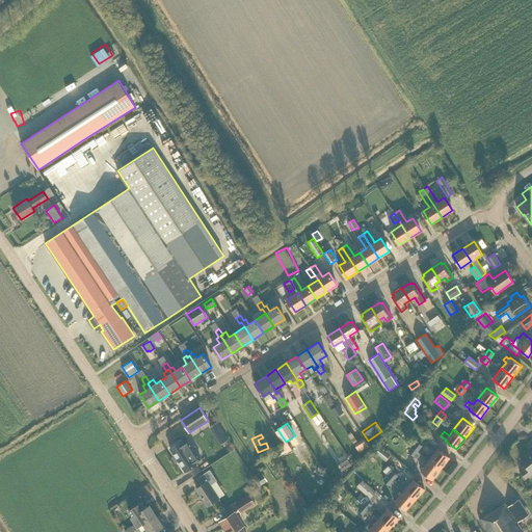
[(369,447),(364,439),(354,445),(360,453),(369,447)]
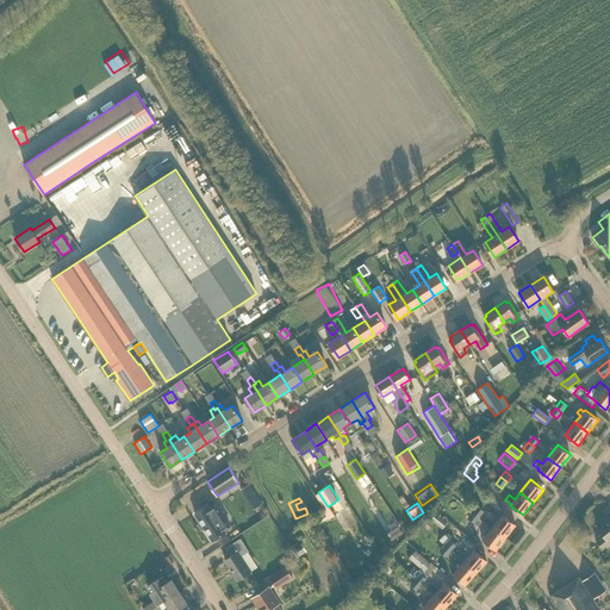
[(230,527),(216,504),(210,508),(209,505),(194,515),(212,541),(225,533),(224,530),(230,527)]
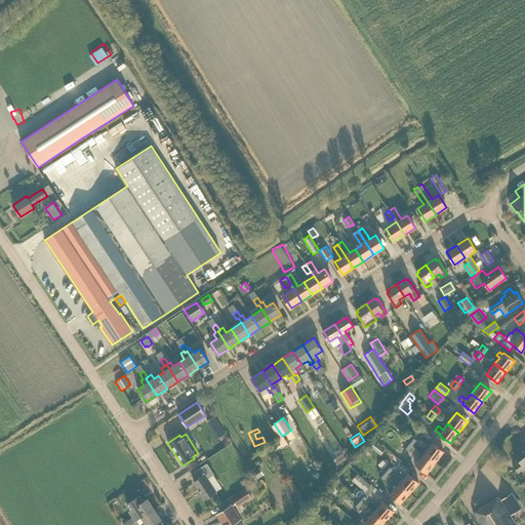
[(412,445),(416,440),(411,436),(407,441),(412,445)]
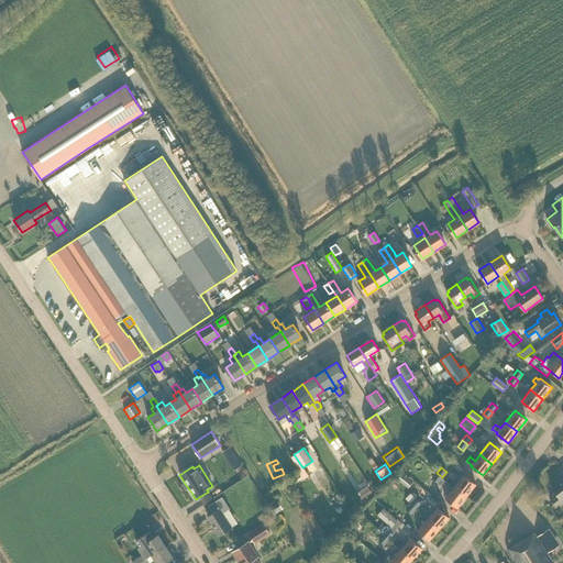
[(309,476),(304,470),(298,473),(304,481),(309,476)]
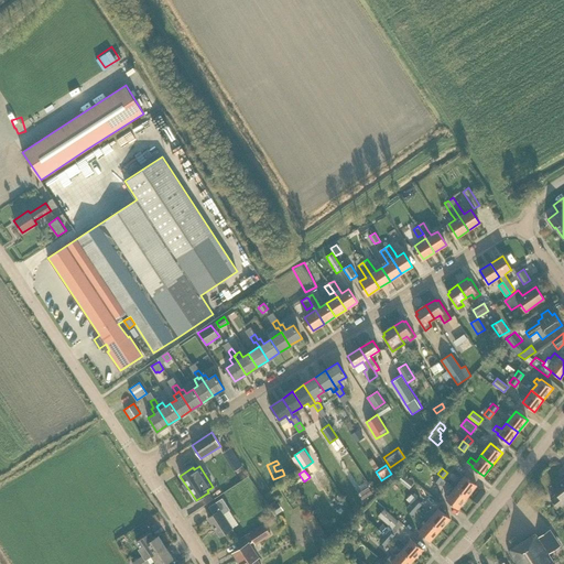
[(438,484),(443,478),(437,474),(433,479),(438,484)]
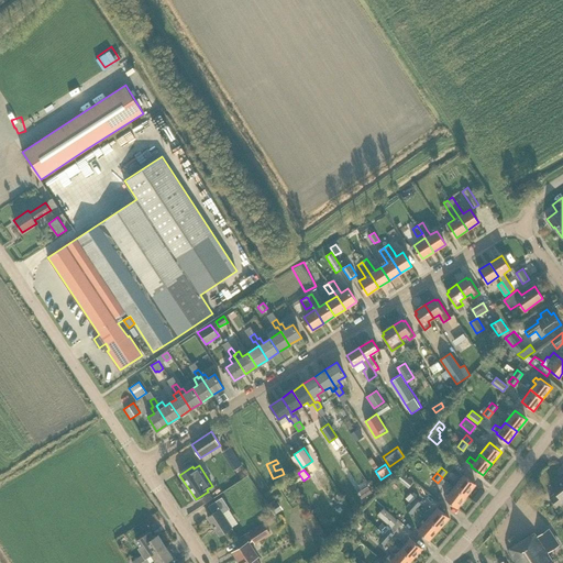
[(403,475),(398,481),(408,488),(412,483),(403,475)]
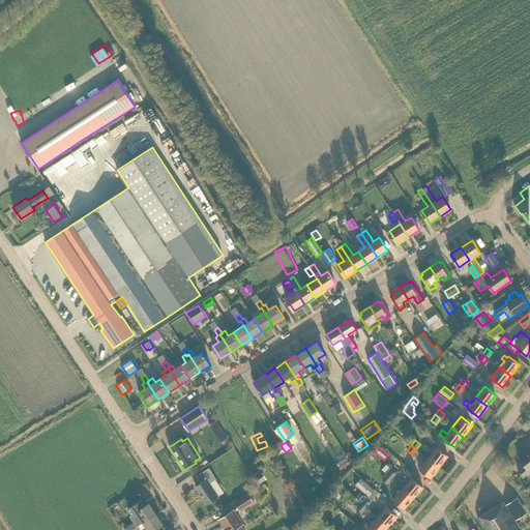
[(437,447),(428,459),(439,467),(448,455),(437,447)]
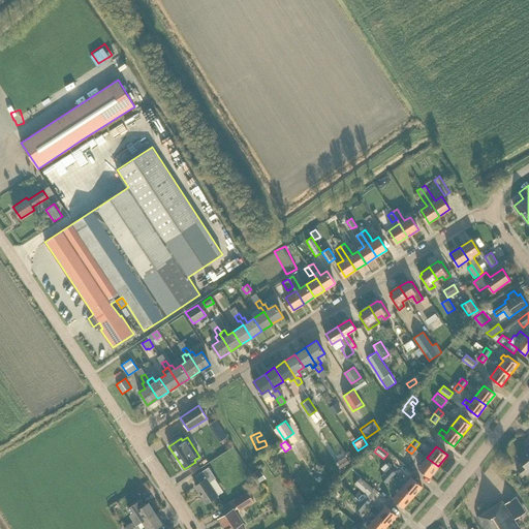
[(525,477),(528,473),(528,448),(518,458),(522,463),(516,467),(525,477)]
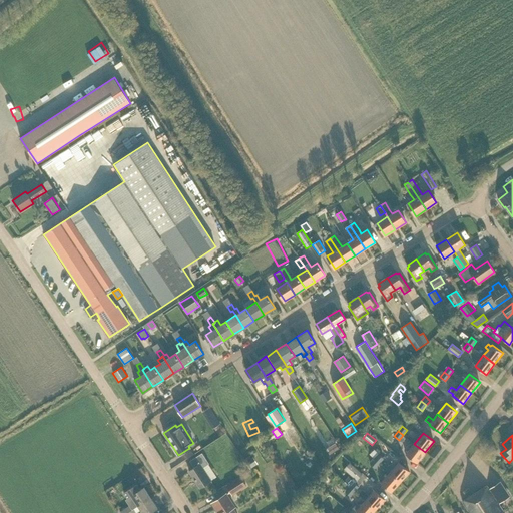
[(417,463),(425,452),(414,444),(406,454),(417,463)]
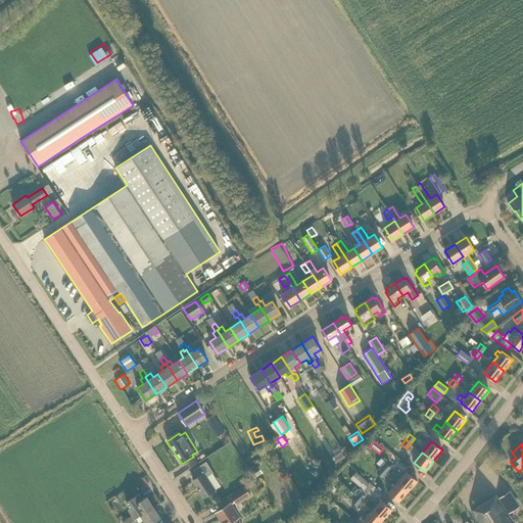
[(336,464),(341,461),(338,455),(332,458),(336,464)]
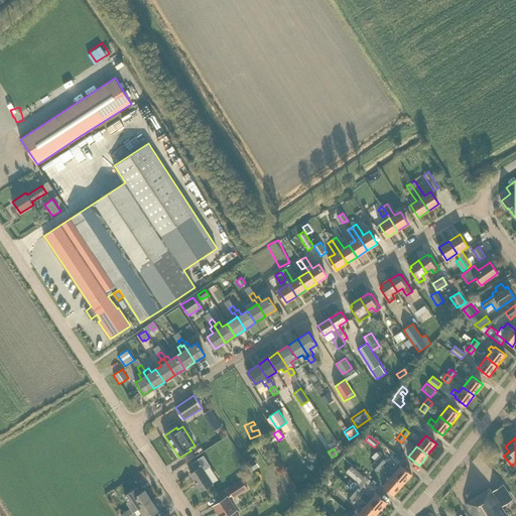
[(372,457),(376,461),(380,457),(377,453),(372,457)]
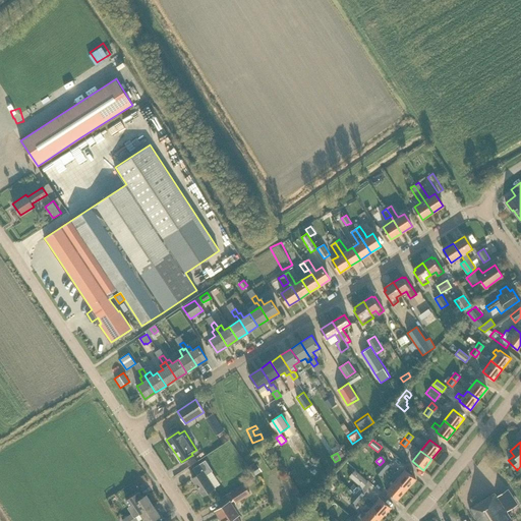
[(213,471),(206,460),(192,468),(197,475),(192,478),(204,496),(215,488),(206,475),(213,471)]
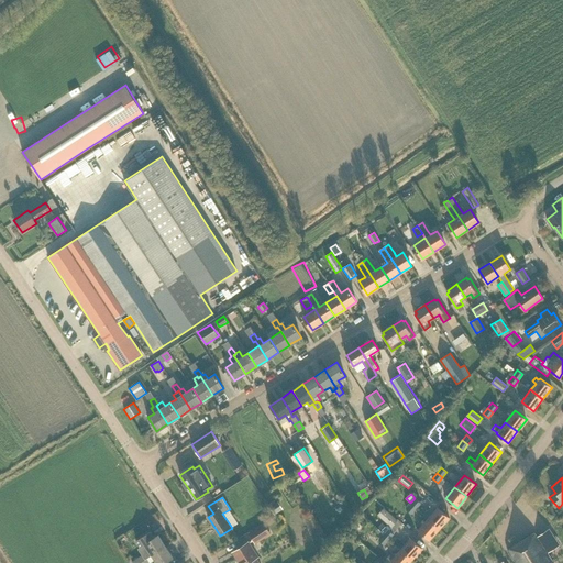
[(415,510),(421,504),(416,498),(409,506),(415,510)]
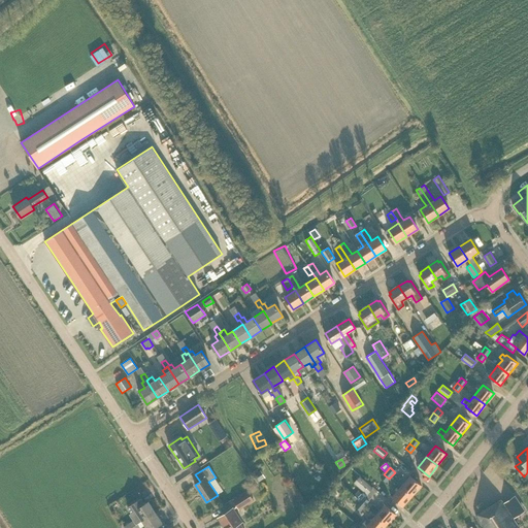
[(357,499),(360,501),(365,505),(377,492),(373,488),(360,475),(354,483),(363,492),(357,499)]
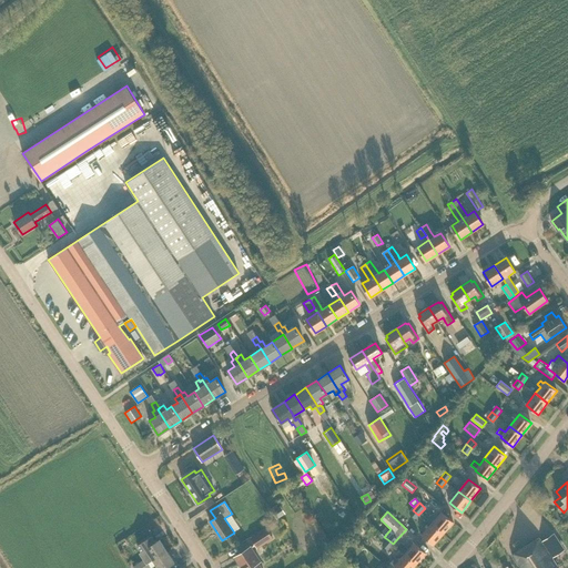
[(454,523),(442,513),(432,524),(443,534),(454,523)]
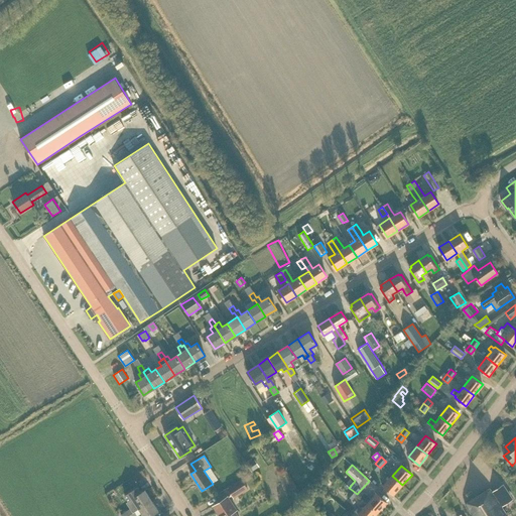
[(393,495),(402,485),(392,476),(383,486),(393,495)]
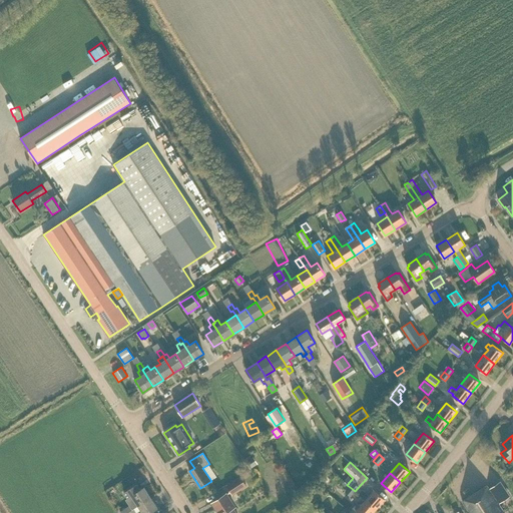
[(240,477),(225,486),(232,496),(246,486),(240,477)]
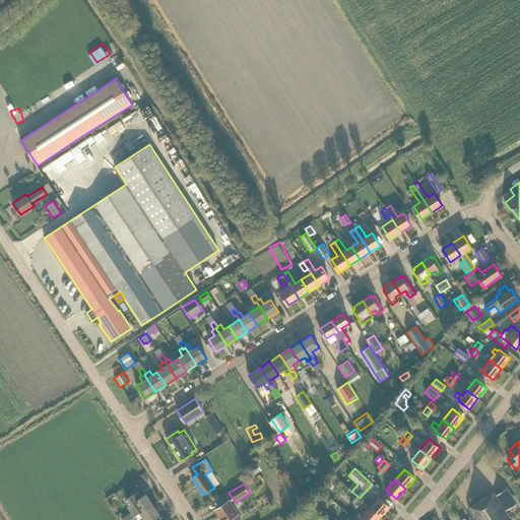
[(515,504),(506,490),(496,497),(493,492),(468,508),(476,519),(508,519),(509,519),(510,518),(505,510),(515,504)]
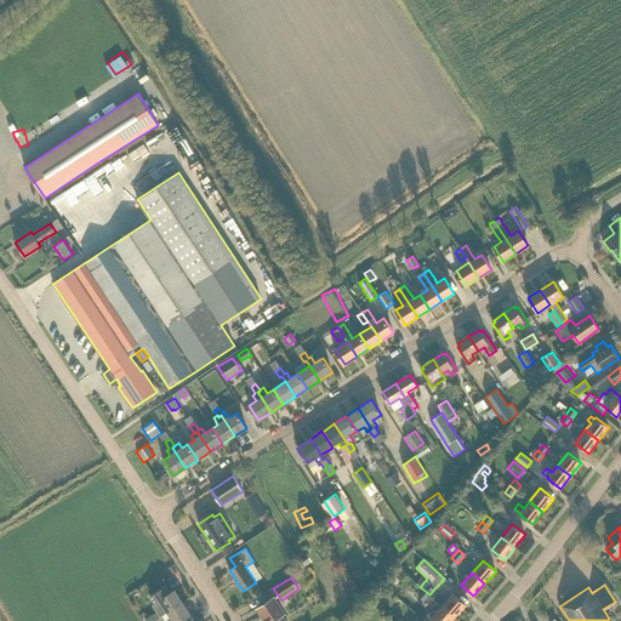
[(429,594),(423,590),(420,587),(419,586),(414,591),(419,594),(417,596),(423,600),(429,594)]
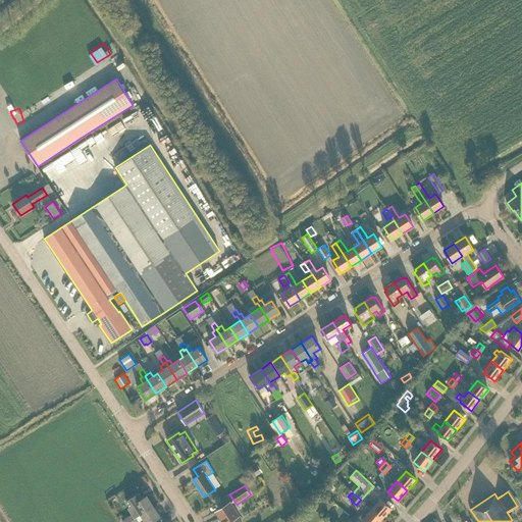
[(123,521),(129,521),(136,518),(153,507),(154,507),(147,496),(143,499),(139,493),(126,502),(131,507),(127,509),(132,515),(122,521),(123,521)]
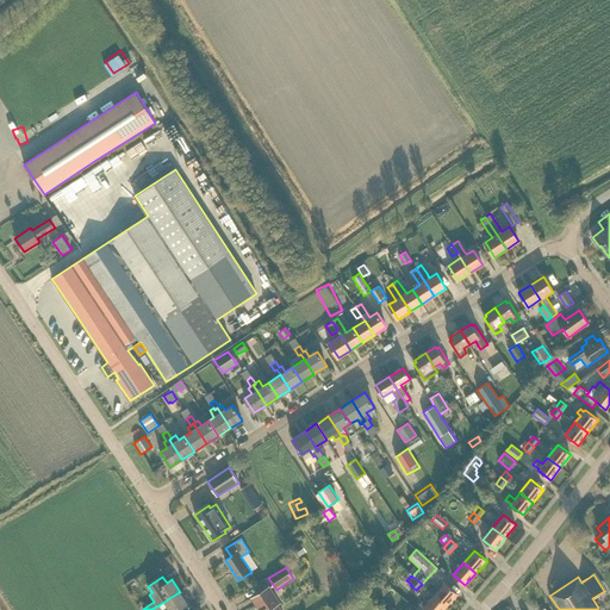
[(424,586),(434,593),(437,589),(430,583),(429,584),(427,582),(424,586)]
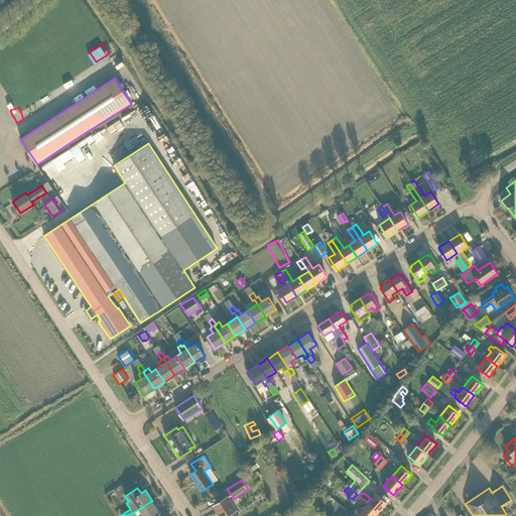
[(378,513),(387,503),(376,493),(367,504),(378,513)]
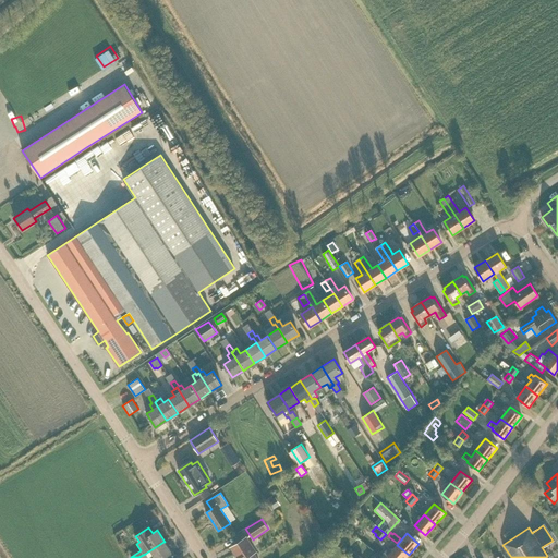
[(254,552),(245,538),(231,547),(238,557),(255,557),(252,553),(254,552)]
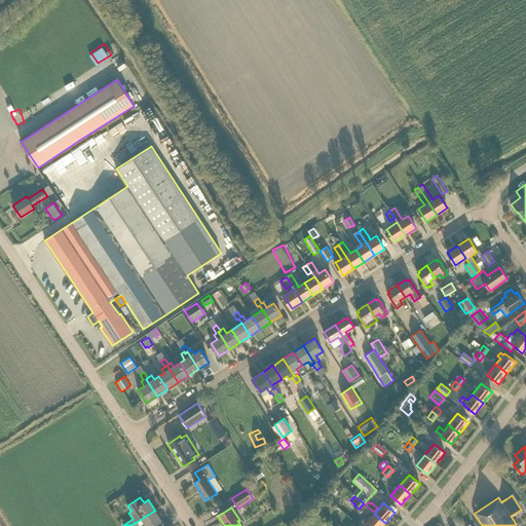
[(137,522),(130,525),(140,525),(145,523),(146,525),(153,525),(161,521),(154,511),(142,519),(137,522)]
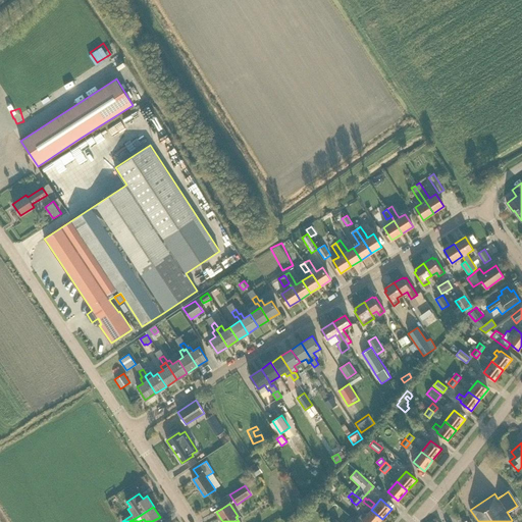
[(364,521),(379,521),(382,519),(371,510),(367,515),(364,512),(359,517),(363,519),(362,520),(364,521)]
